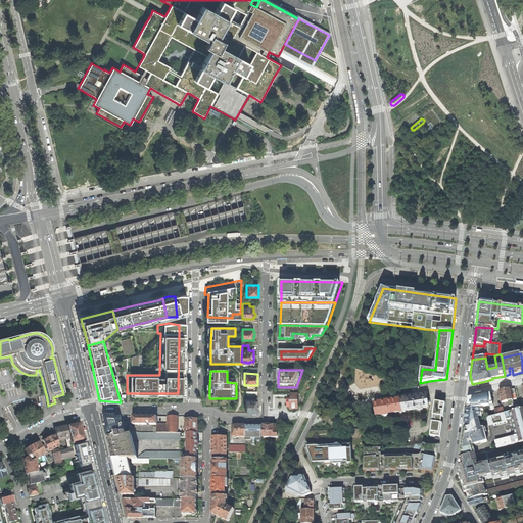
[(510,407),(514,406),(512,394),(515,394),(514,389),(511,390),(511,388),(506,389),(500,391),(501,395),(498,396),(500,399),(501,398),(502,402),(508,401),(510,407)]
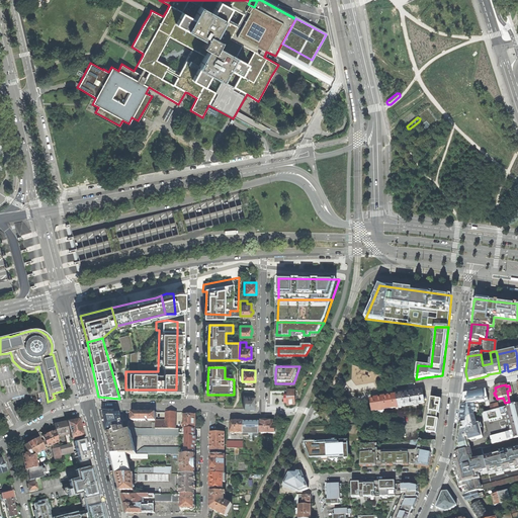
[(463,395),(462,406),(479,404),(489,402),(486,390),(465,394),(463,395)]
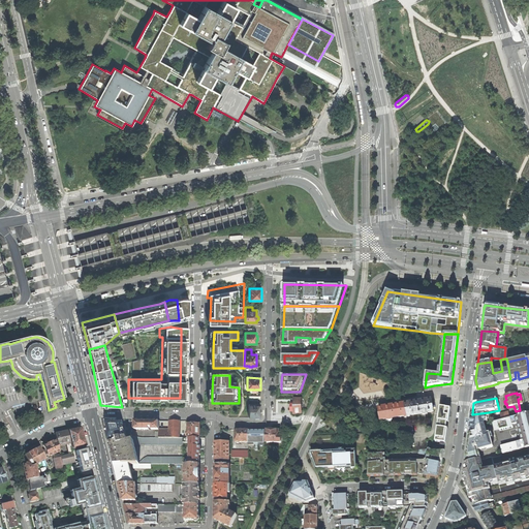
[(428,412),(434,411),(432,399),(423,401),(414,402),(416,414),(423,413),(423,414),(428,413),(428,412)]
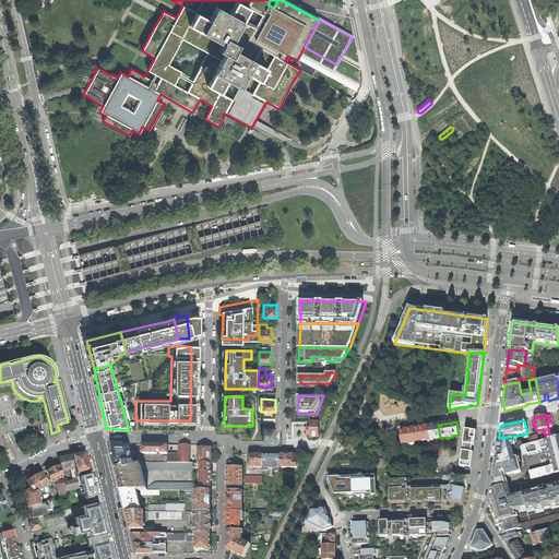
[(433,439),(440,438),(438,425),(428,426),(419,428),(421,440),(427,439),(428,441),(433,440),(433,439)]
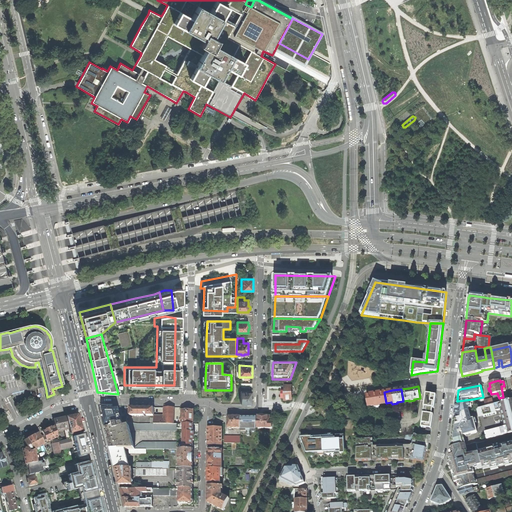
[(241,404),(252,404),(252,399),(252,397),(252,396),(252,391),(241,391),(241,400),(241,404)]
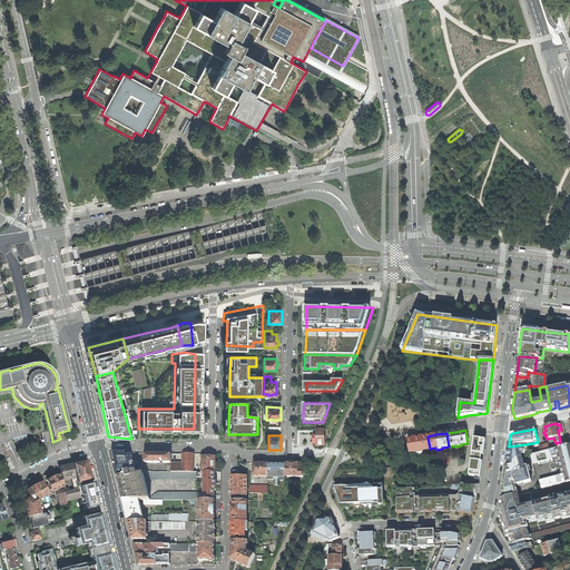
[(423,450),(430,449),(428,436),(418,438),(409,440),(410,452),(416,451),(418,452),(423,452),(423,450)]
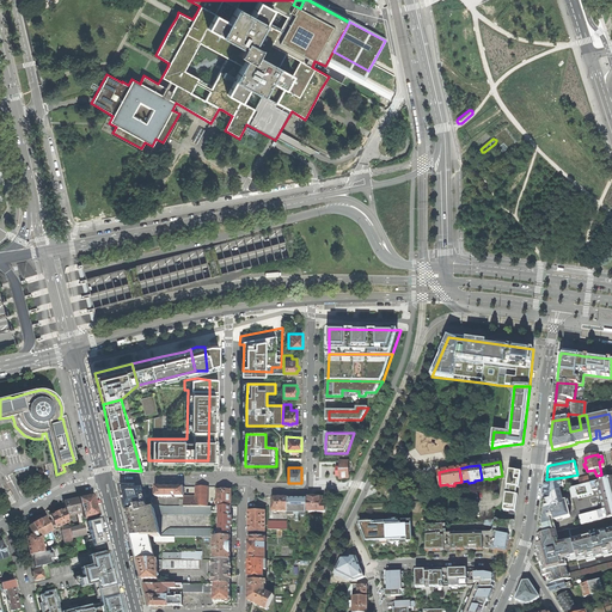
[(525,472),(513,470),(507,512),(518,513),(525,472)]
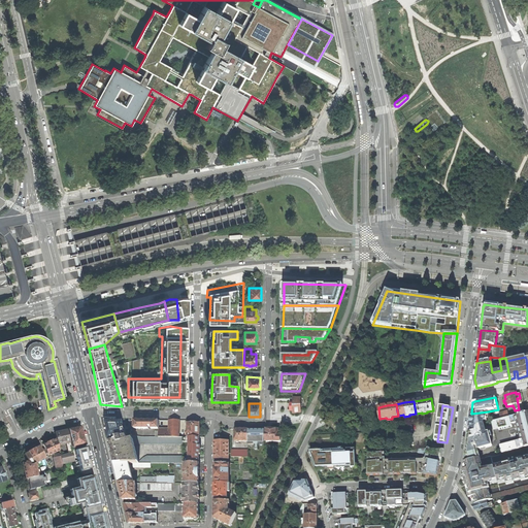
[(499,414),(500,420),(508,418),(507,410),(499,414)]
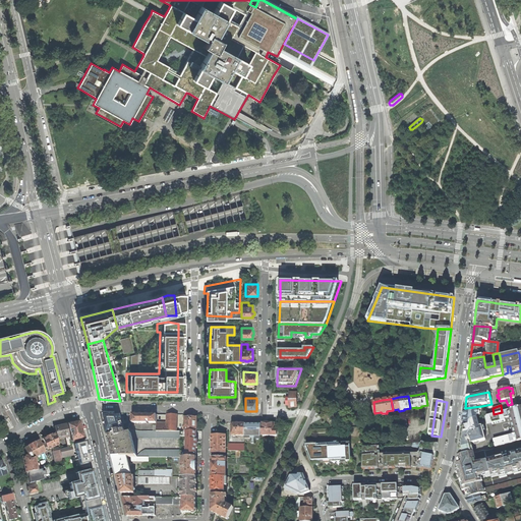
[(481,408),(481,406),(465,408),(464,415),(463,422),(476,418),(476,415),(479,414),(478,409),(481,408)]
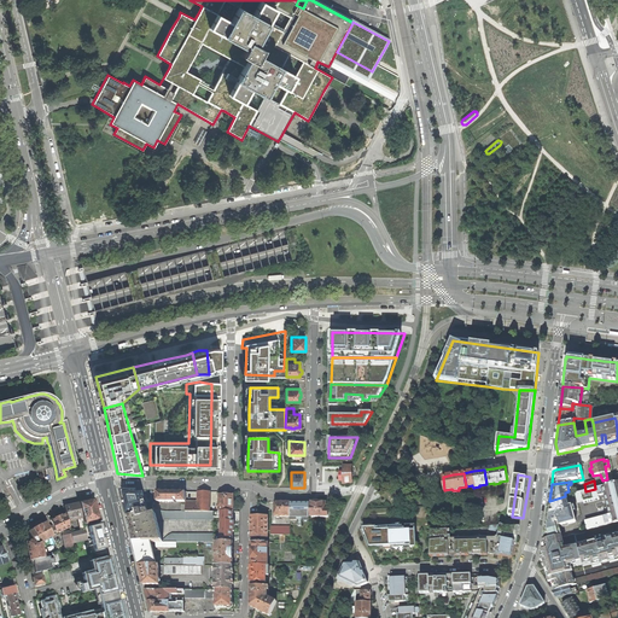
[(617,522),(617,482),(617,483),(595,489),(586,491),(576,494),(578,502),(599,497),(599,495),(605,494),(606,497),(608,509),(610,516),(586,522),(588,530),(617,522)]
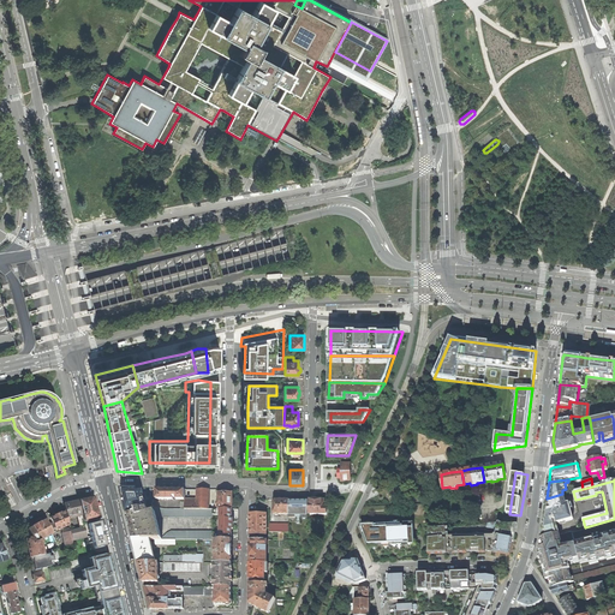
[(126,512),(136,509),(133,500),(145,499),(144,489),(120,489),(123,500),(126,512)]
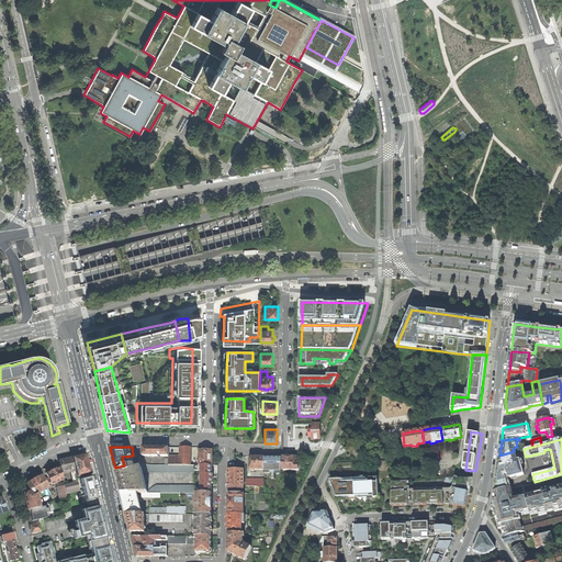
[(143,447),(143,456),(153,456),(153,465),(166,465),(166,456),(169,456),(169,447),(155,447),(143,447)]
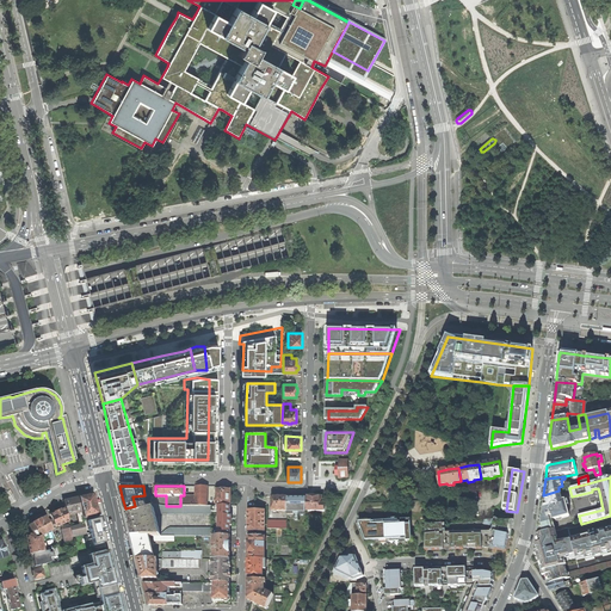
[(184,495),(184,506),(207,506),(208,486),(196,486),(196,495),(184,495)]
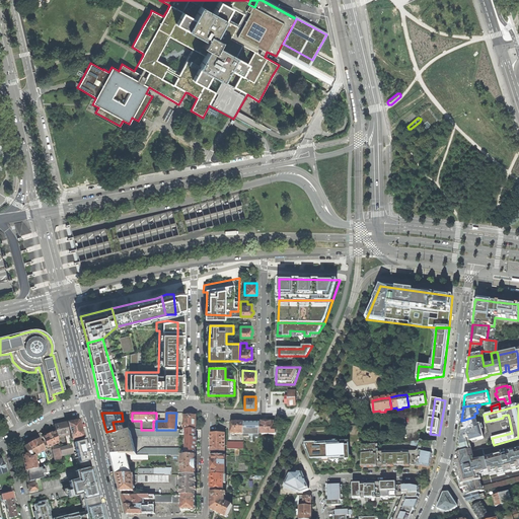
[(188,416),(184,416),(184,430),(187,430),(196,430),(196,416),(188,416)]
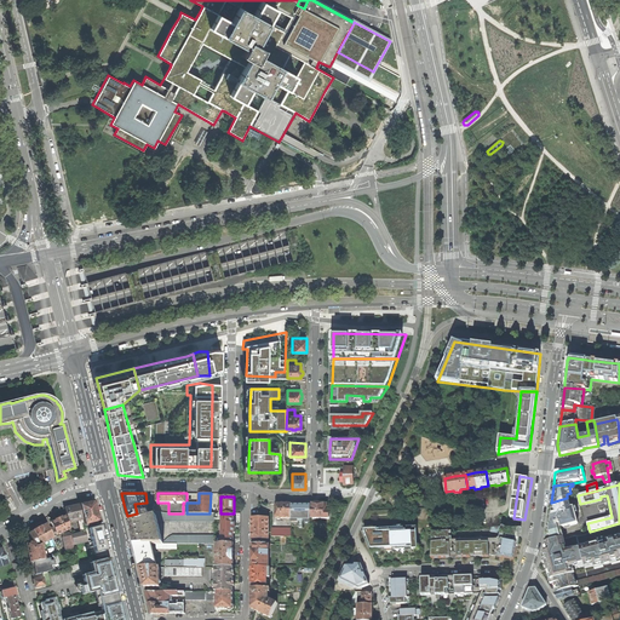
[(568,498),(567,498),(551,503),(545,544),(547,543),(563,539),(564,539),(562,528),(577,524),(578,523),(574,507),(570,507),(568,498)]
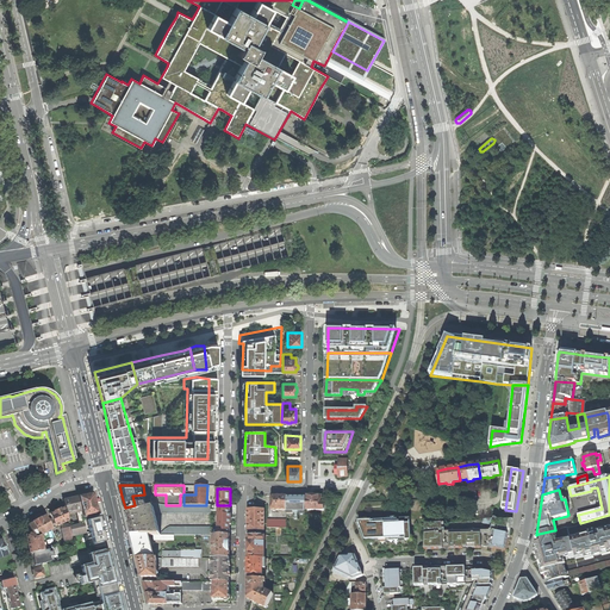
[(93,492),(78,496),(82,517),(98,514),(97,505),(93,492)]
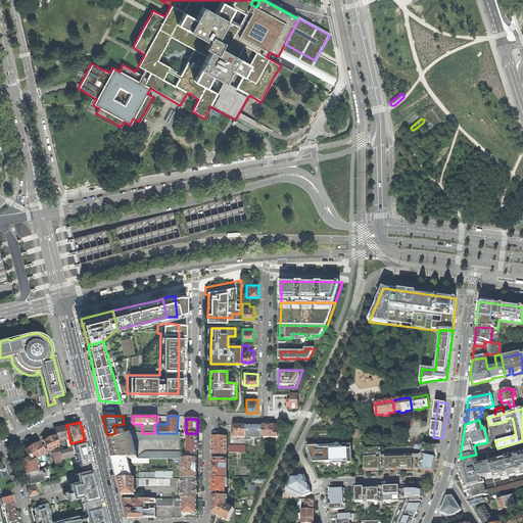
[(70,443),(66,425),(61,427),(54,428),(56,434),(58,445),(59,446),(62,460),(75,457),(73,449),(70,443)]
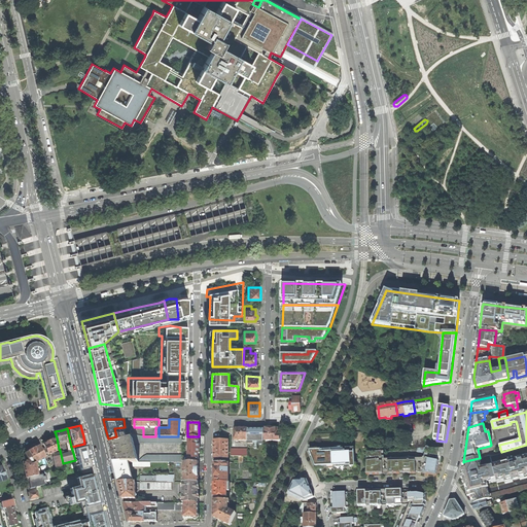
[(235,440),(247,441),(248,428),(240,428),(235,428),(235,440)]
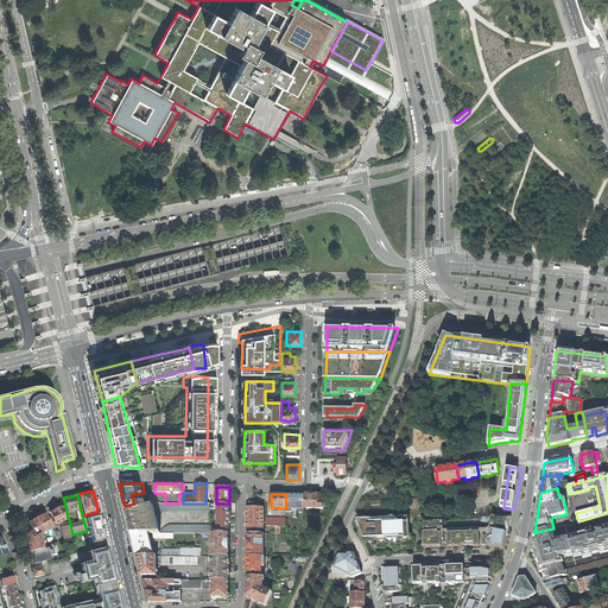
[(285,508),(285,517),(285,518),(291,518),(302,518),(302,508),(297,508),(292,508),(292,502),(299,502),(299,494),(295,494),(286,494),(285,508)]
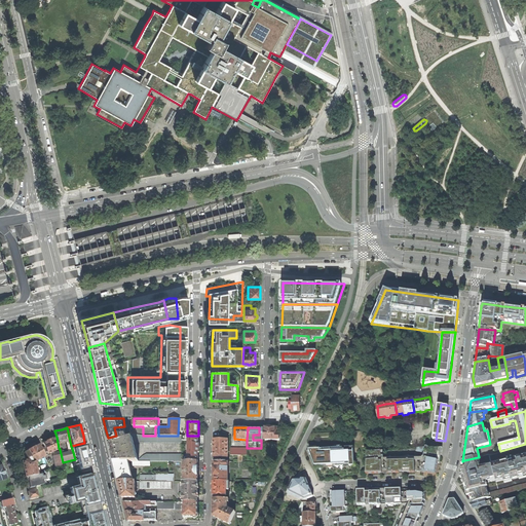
[(271,427),(264,427),(264,440),(279,440),(279,434),(277,434),(277,427),(271,427)]
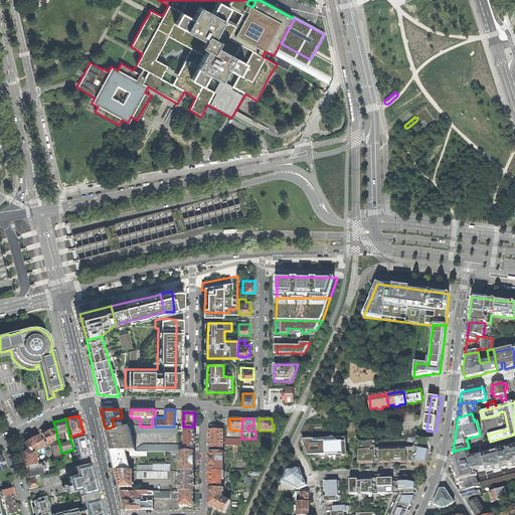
[(109,442),(111,452),(126,452),(130,452),(144,452),(178,452),(178,445),(144,445),(140,447),(135,451),(131,433),(143,433),(178,434),(178,426),(174,426),(155,426),(152,426),(140,426),(139,426),(129,424),(127,425),(126,425),(121,426),(116,426),(114,426),(115,430),(106,432),(109,442)]
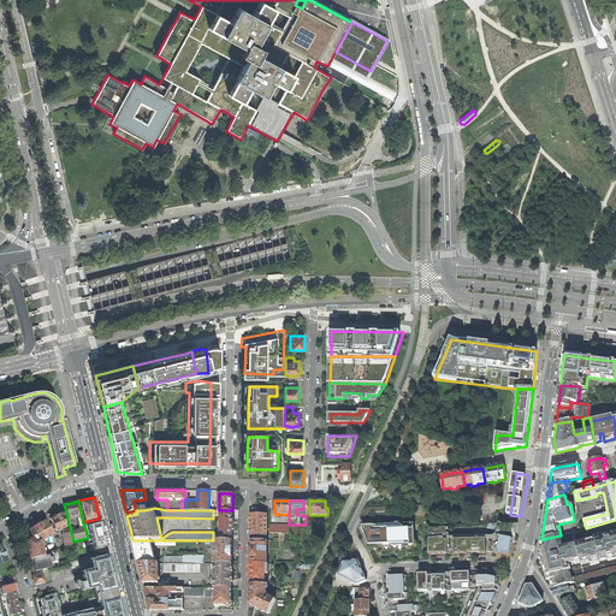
[(219,510),(213,510),(213,519),(213,521),(217,521),(218,514),(220,514),(220,522),(219,522),(219,526),(220,526),(220,533),(217,533),(217,540),(232,540),(232,534),(231,534),(231,526),(232,514),(221,514),(221,510),(219,510)]
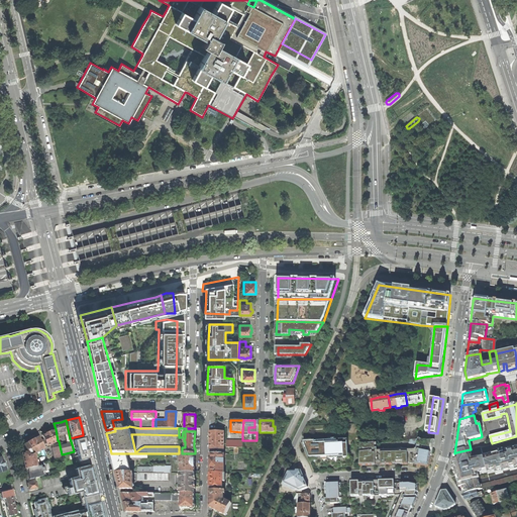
[(42,435),(47,445),(58,440),(56,429),(48,433),(42,435)]
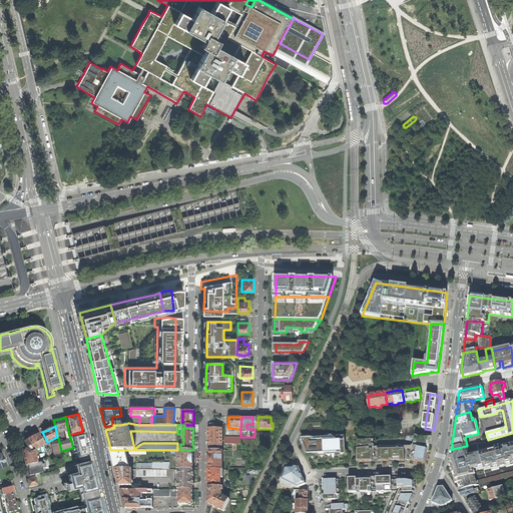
[(208,446),(221,446),(222,429),(208,429),(208,437),(208,446)]
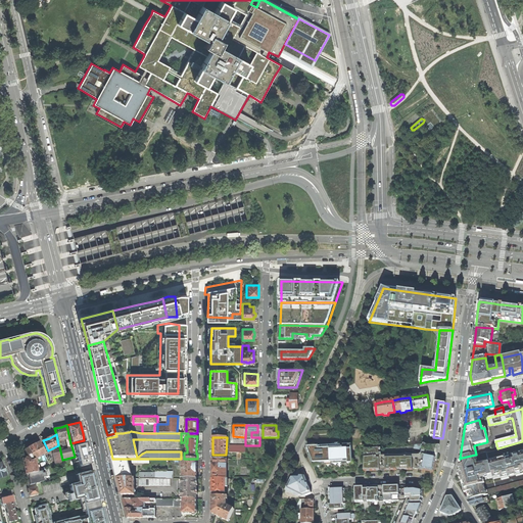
[(21,457),(25,474),(37,472),(36,468),(39,468),(38,465),(36,465),(35,460),(38,459),(37,457),(44,454),(39,442),(34,445),(33,444),(31,445),(28,447),(29,448),(25,450),(28,457),(26,457),(26,456),(22,457),(21,457)]
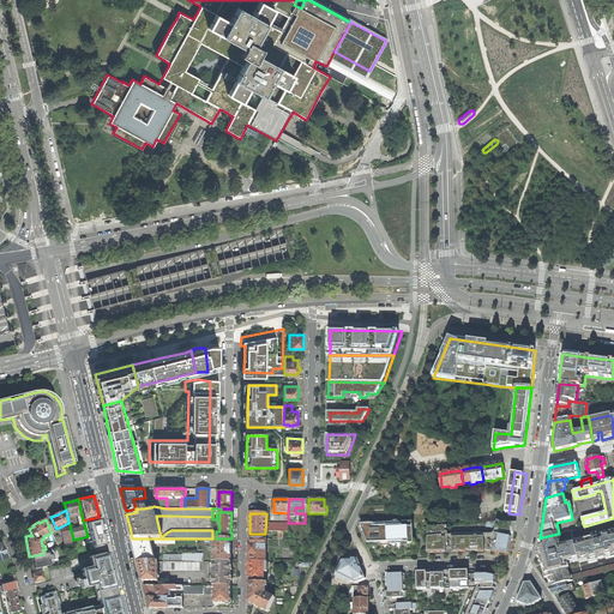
[(95,553),(107,549),(106,543),(101,528),(102,528),(101,522),(97,523),(97,521),(86,524),(95,553)]
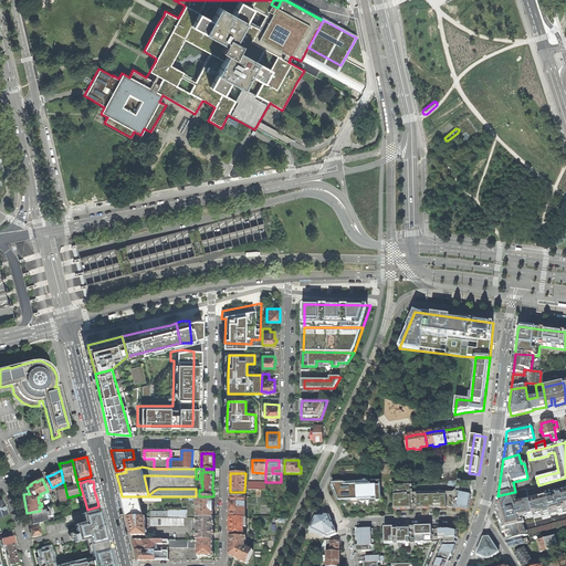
[(449,506),(470,511),(475,482),(464,483),(463,482),(463,483),(456,481),(417,485),(417,484),(396,486),(394,510),(432,509),(439,507),(447,507),(447,506),(449,506)]
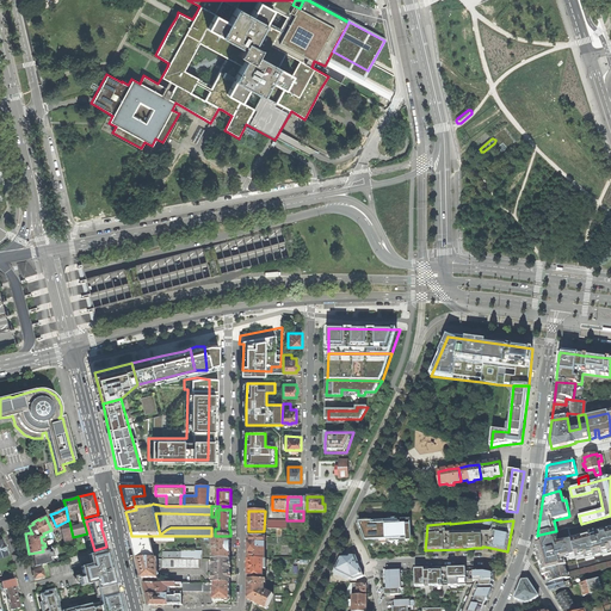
[(366,545),(411,543),(409,520),(357,523),(360,531),(366,545)]
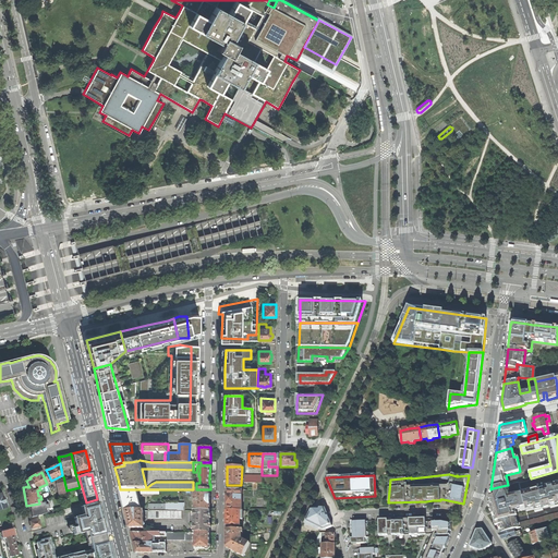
[(67,490),(63,476),(59,477),(60,480),(57,481),(57,483),(57,484),(60,495),(67,494),(67,490)]
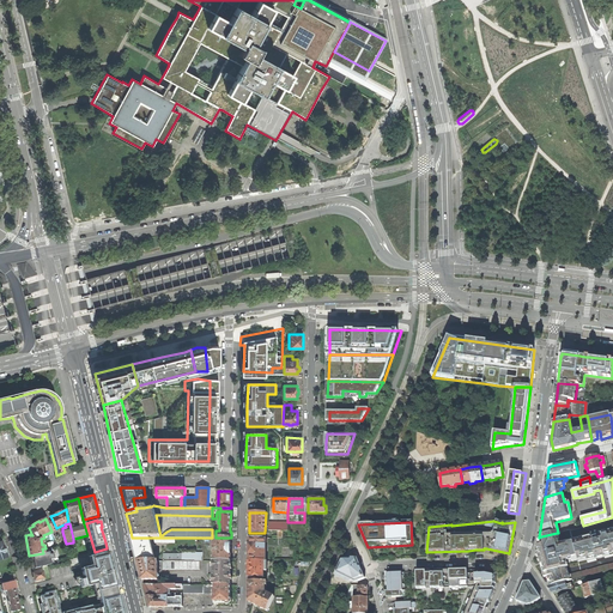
[(590,538),(560,546),(564,562),(577,558),(578,560),(587,558),(588,562),(600,558),(612,553),(612,532),(600,535),(599,533),(590,535),(590,538)]
